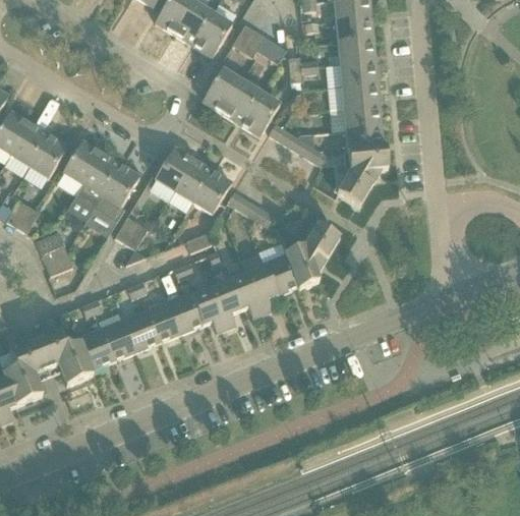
[(174,34),(193,3),(188,0),(168,0),(155,22),(174,34)]
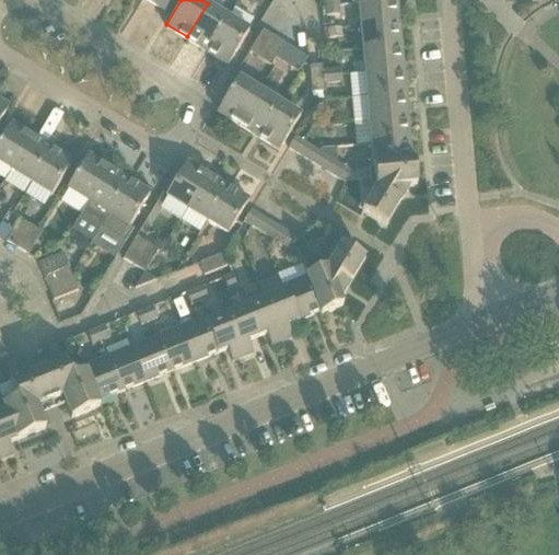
[(398,19),(397,2),(397,0),(356,0),(356,1),(361,1),(361,6),(362,22),(398,19)]
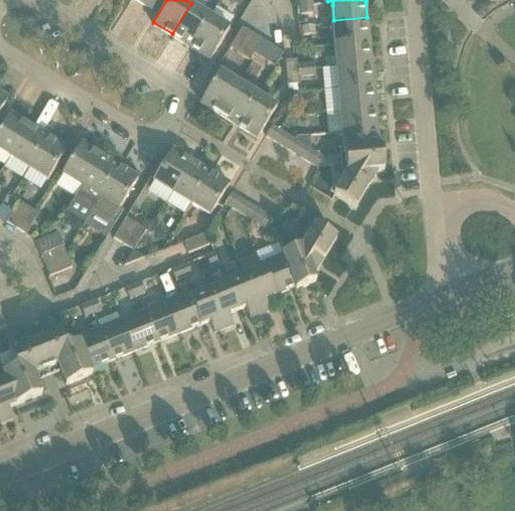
[(313,10),(312,2),(300,3),(301,11),(313,10)]
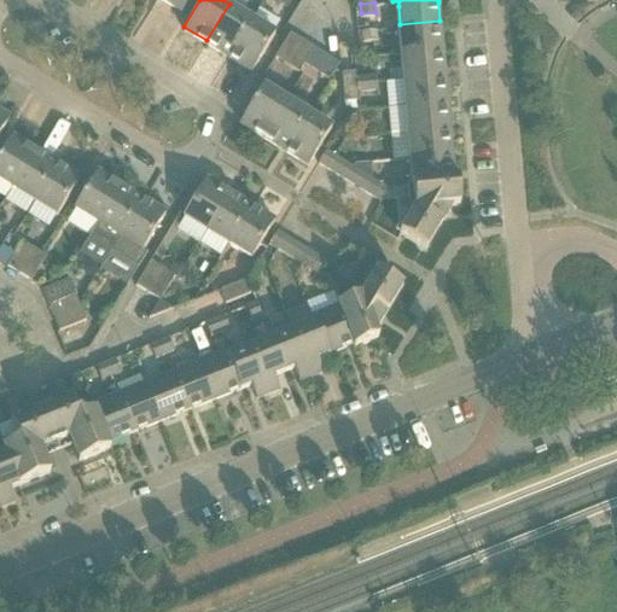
[(230,54),(252,17),(230,4),(207,40),(230,54)]
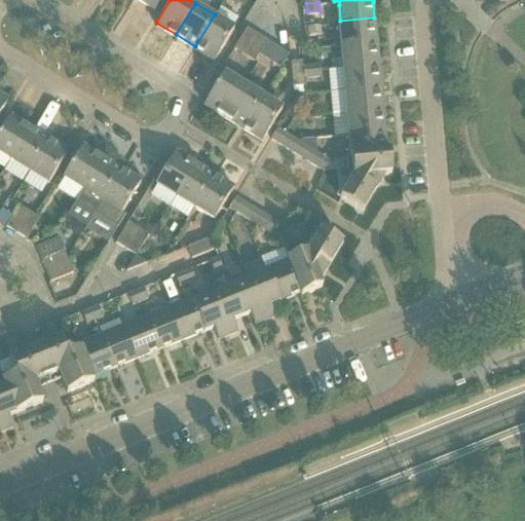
[(234,27),(215,14),(195,46),(215,59),(234,27)]
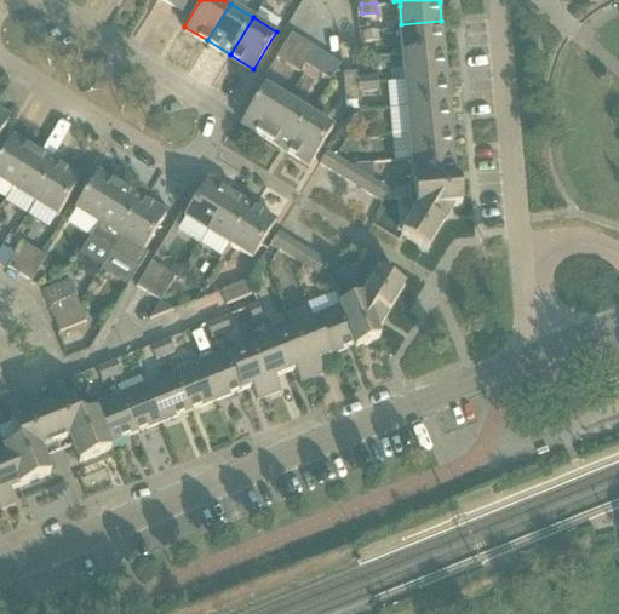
[(443,42),(441,22),(441,21),(401,24),(402,27),(403,46),(403,51),(443,47),(443,42)]
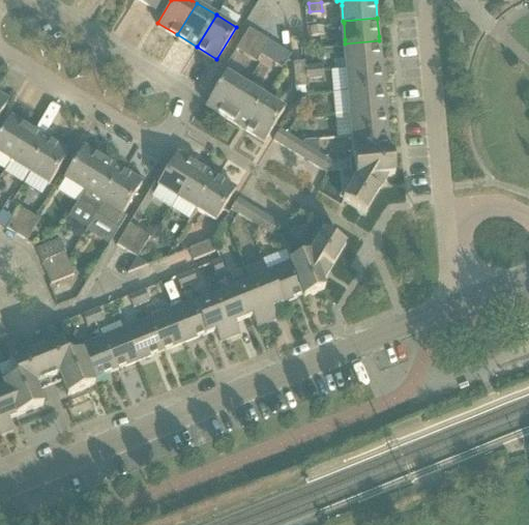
[(323,23),(311,25),(312,33),(324,32),(323,23)]
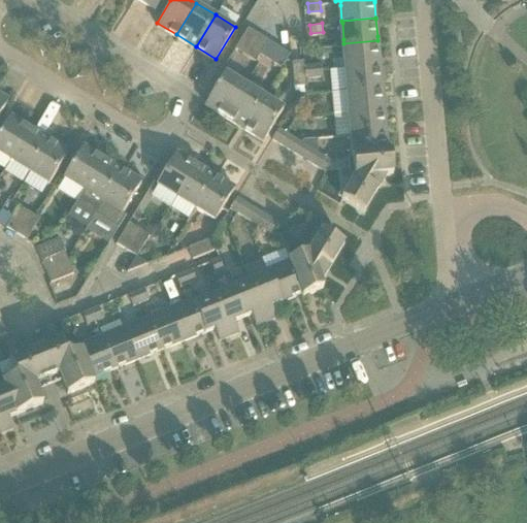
[(245,53),(259,31),(249,25),(241,35),(235,45),(245,53)]
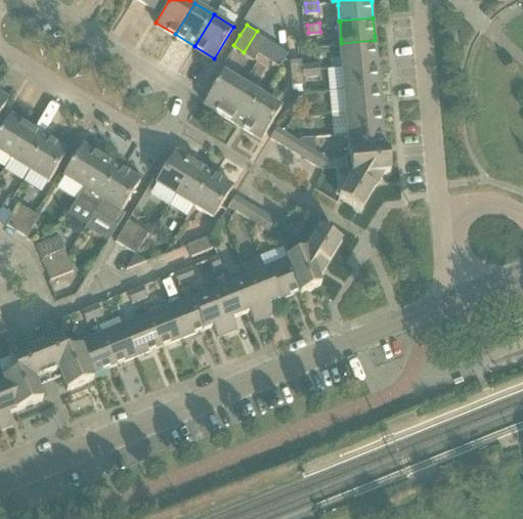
[(267,37),(257,31),(244,52),(254,58),(267,37)]
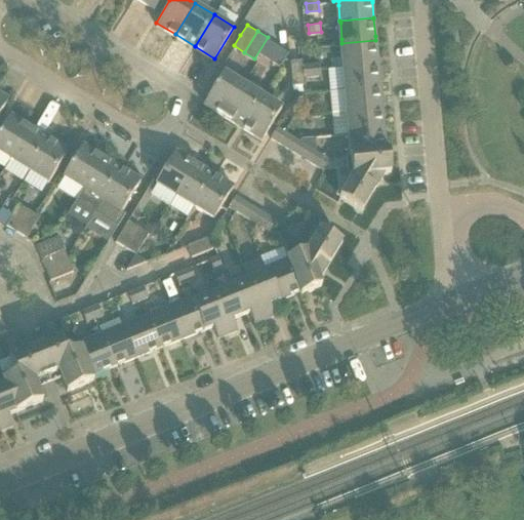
[(376,52),(375,40),(341,43),(343,55),(344,65),(377,62),(376,52)]
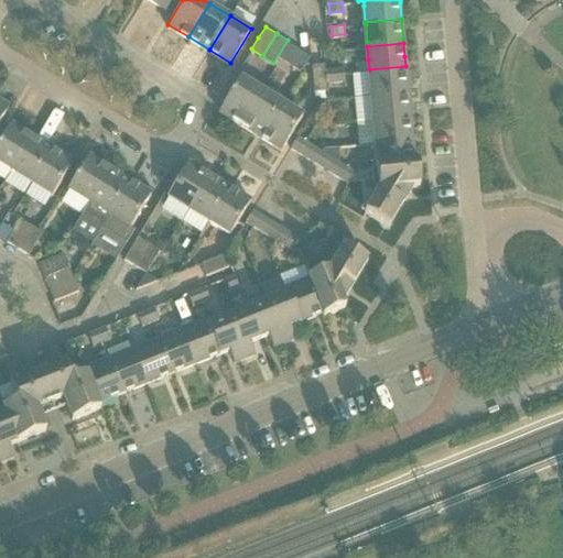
[(326,80),(326,74),(325,67),(325,62),(312,63),(314,89),(327,88),(326,80)]
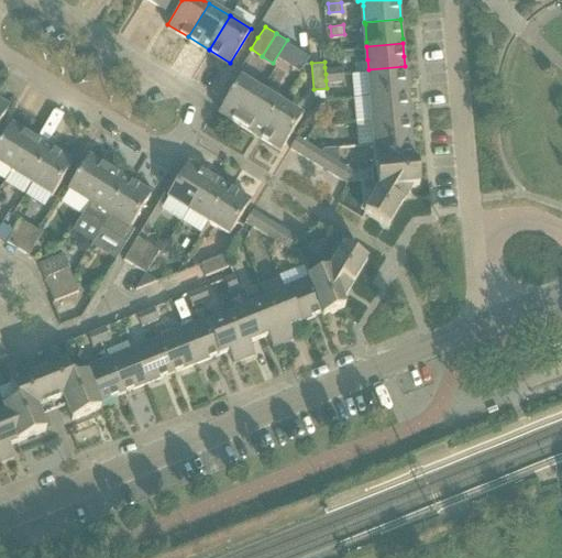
[(407,90),(406,75),(405,66),(368,69),(370,78),(371,94),(407,90)]
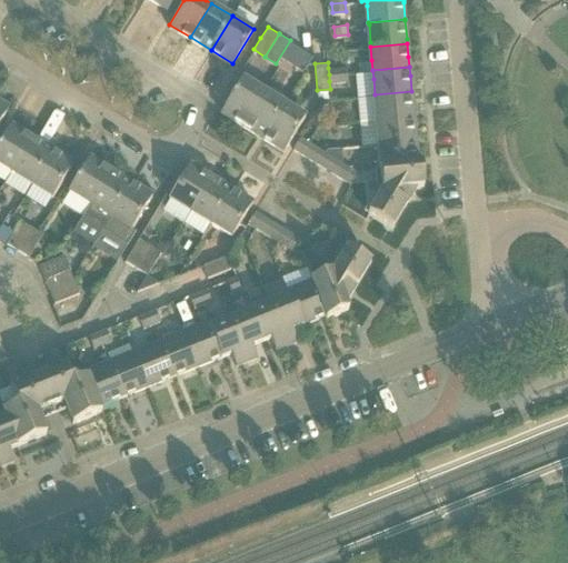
[(242,123),(263,89),(242,77),(221,111),(242,123)]
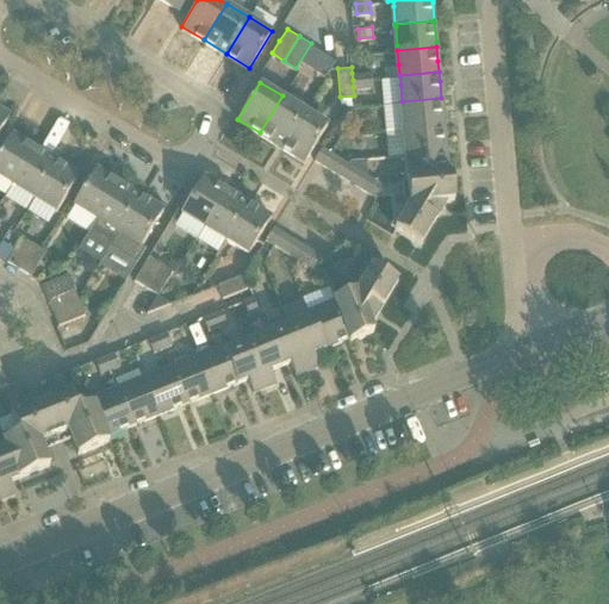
[(283,147),(305,110),(283,95),(260,132),(283,147)]
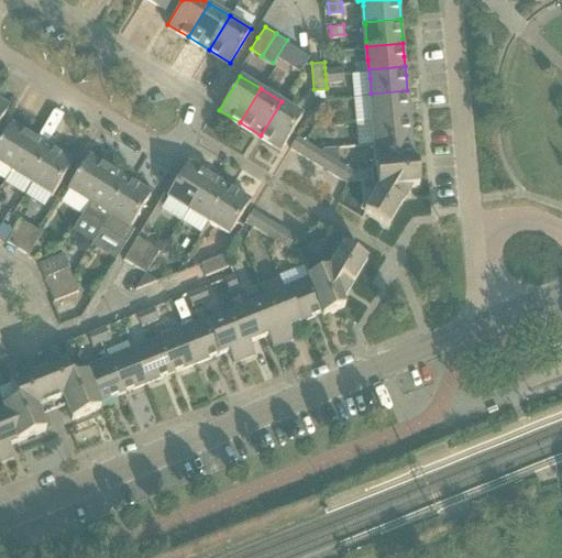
[(409,111),(407,93),(407,90),(371,94),(371,96),(372,115),(373,118),(409,115),(409,111)]
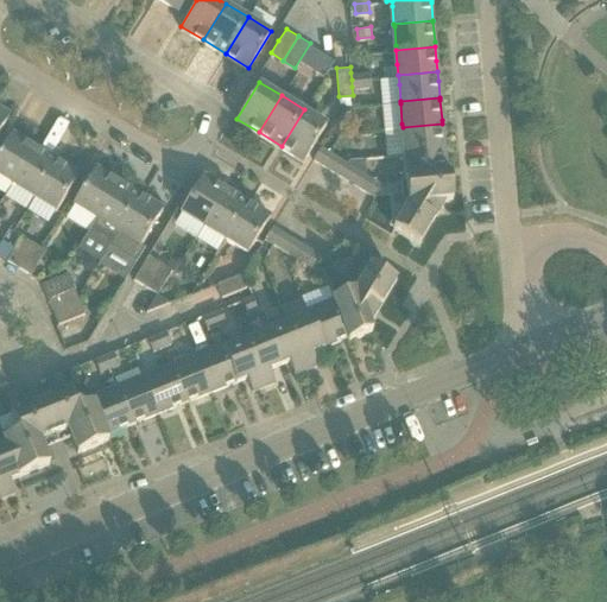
[(0,128),(10,113),(0,106),(0,128)]
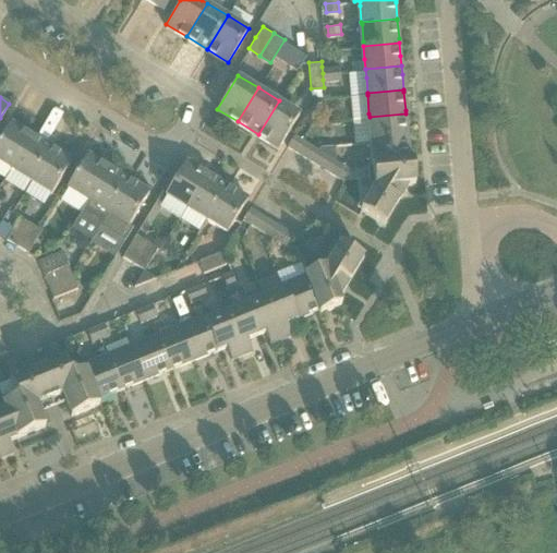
[(279,146),(290,128),(300,113),(279,100),(258,134),(279,146)]
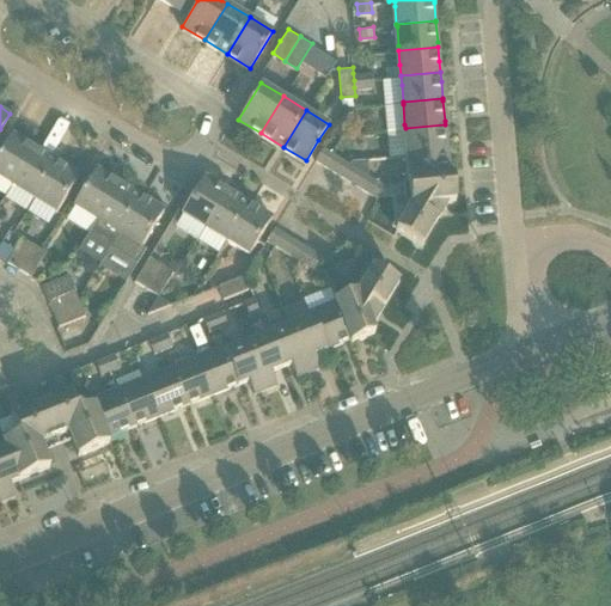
[(446,140),(445,124),(405,128),(407,154),(447,150),(446,140)]
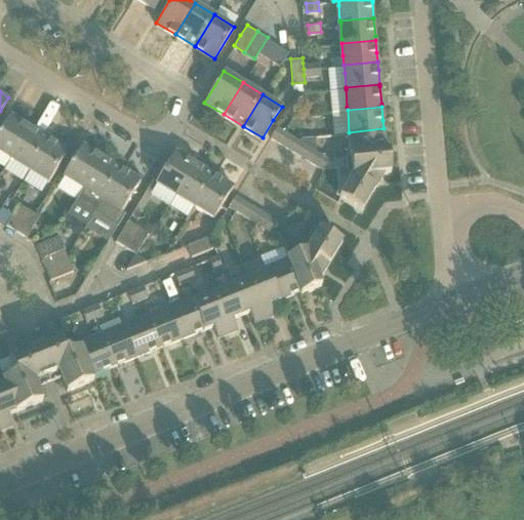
[(0,149),(10,156),(30,124),(10,113),(0,128),(0,149)]
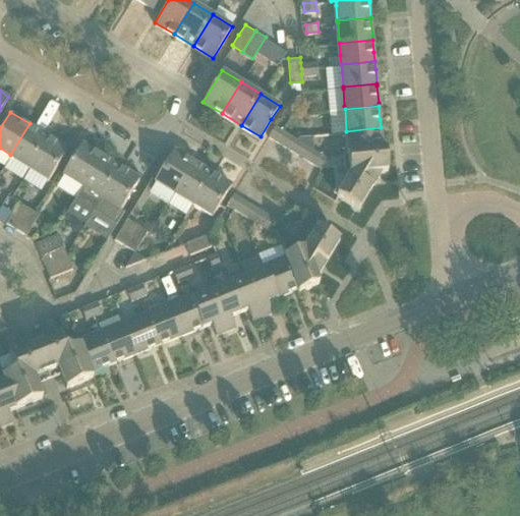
[(30,167),(49,135),(30,123),(10,155),(30,167)]
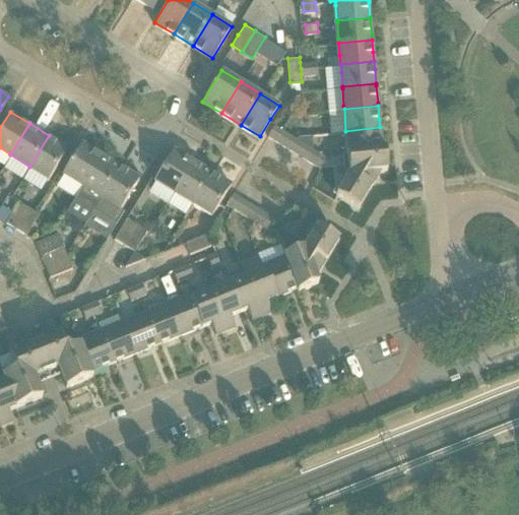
[(275,138),(281,128),(274,124),(268,134),(275,138)]
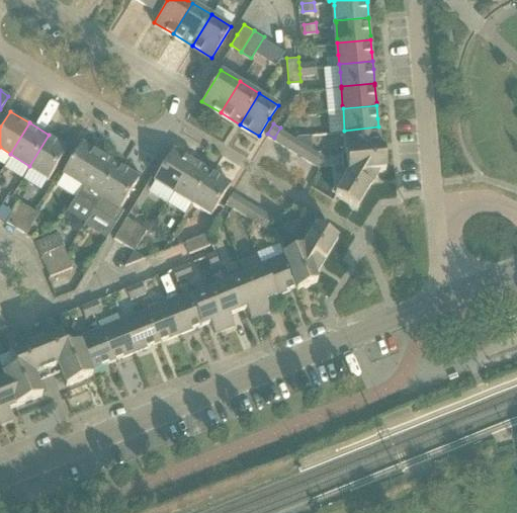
[(380,147),(379,136),(378,126),(344,131),(345,139),(346,152),(383,149),(383,147),(380,147)]
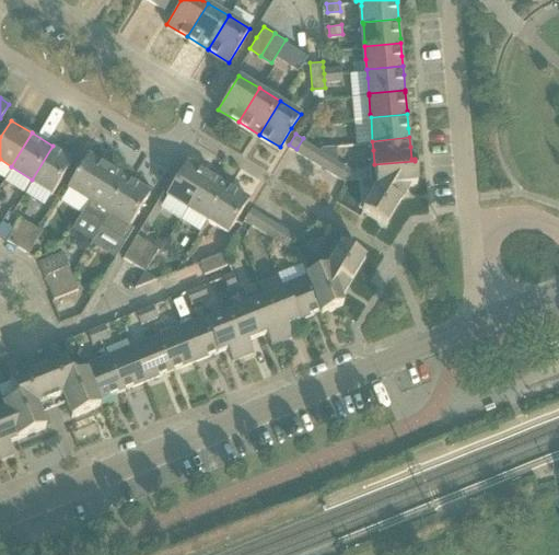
[(304,154),(311,142),(303,138),(297,149),(304,154)]
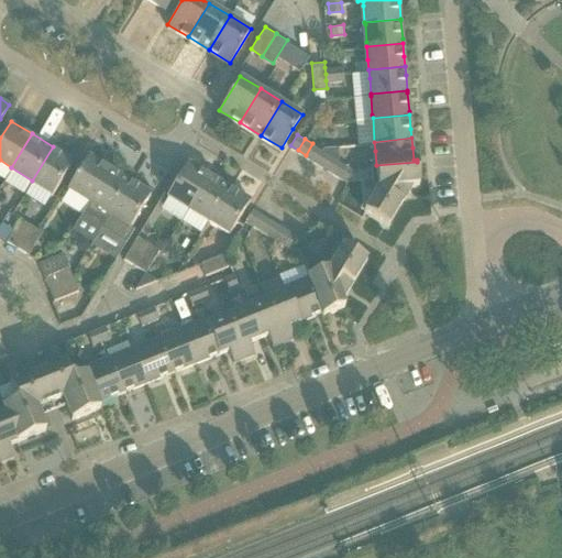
[(313,160),(320,149),(312,143),(306,155),(313,160)]
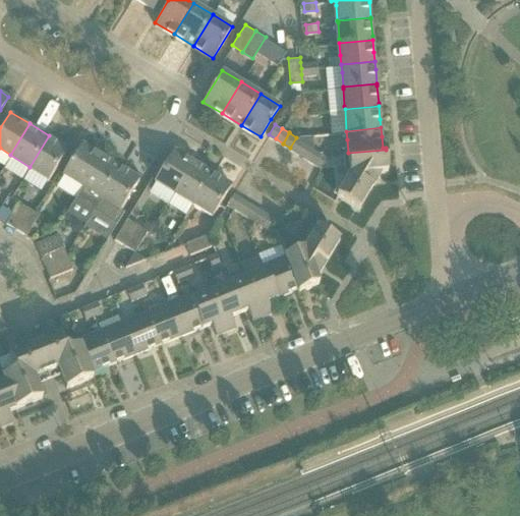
[(49,135),(30,167),(49,178),(57,165),(68,148),(49,135)]
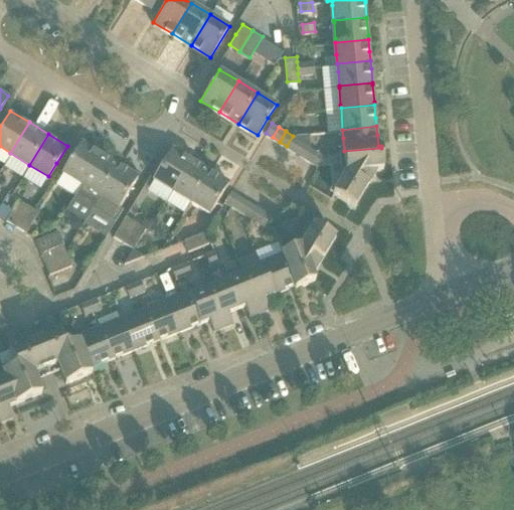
[(294,150),(300,140),(293,136),(287,146),(294,150)]
